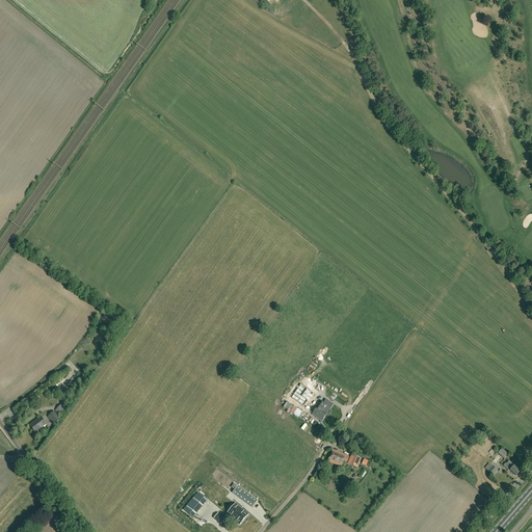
[(302,406),(312,392),(301,386),(291,400),(302,406)]
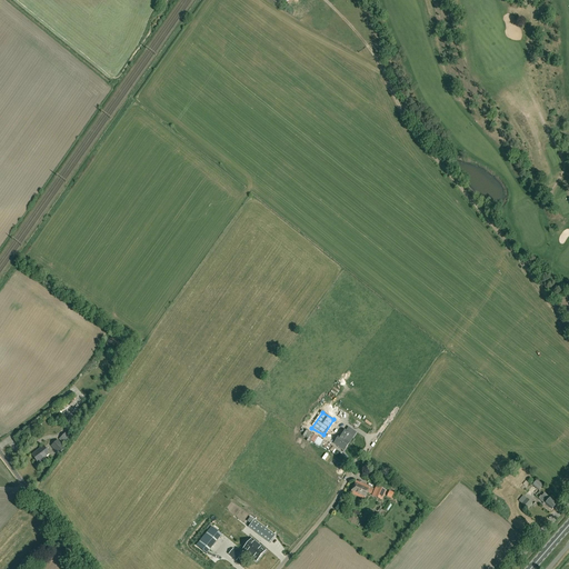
[(340,435),(339,435),(333,443),(345,451),(350,442),(353,436),(343,429),(340,435)]
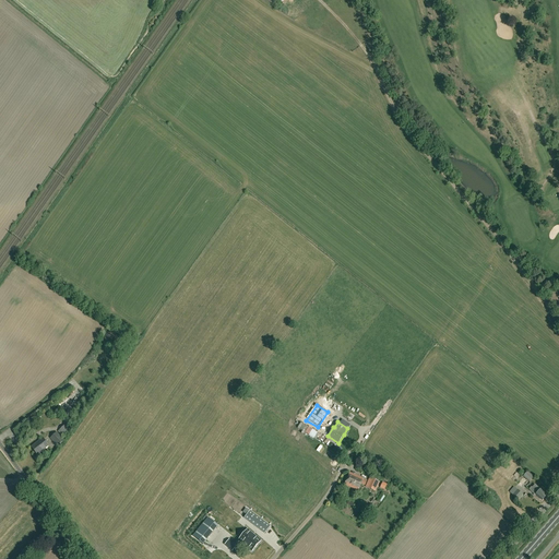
[(62,437),(72,428),(67,424),(58,431),(62,437)]
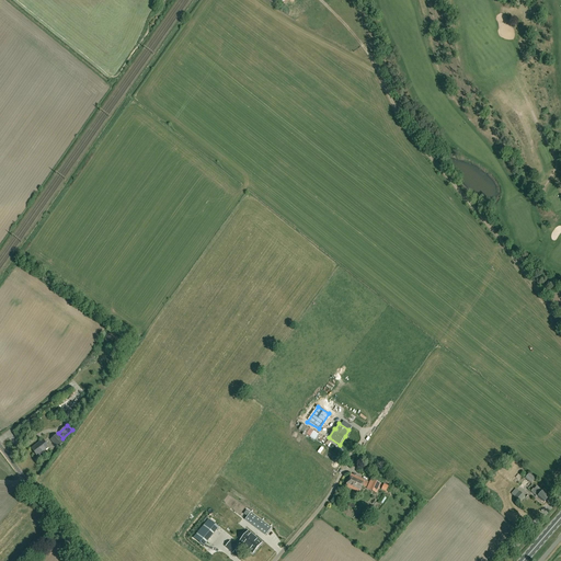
[(58,448),(65,442),(57,434),(50,441),(58,448)]
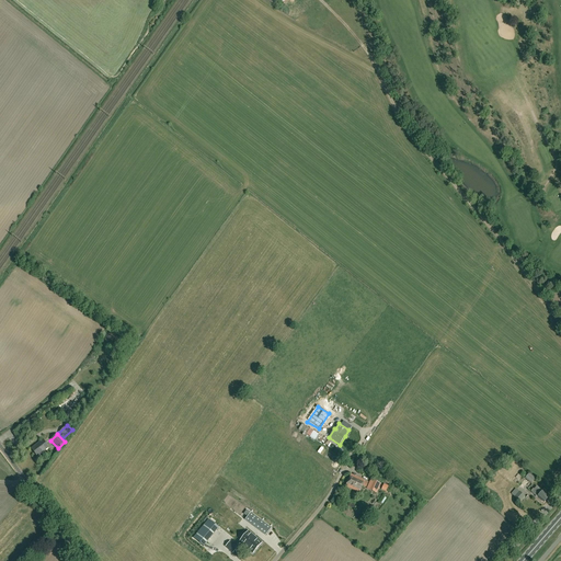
[(328,445),(330,442),(320,435),(318,439),(328,445)]
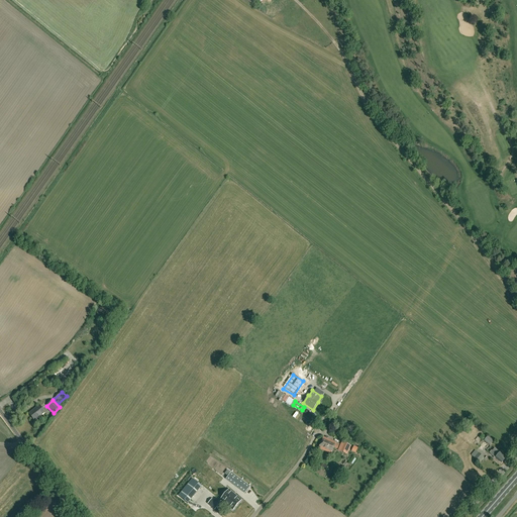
[(34,421),(45,413),(39,405),(29,413),(34,421)]
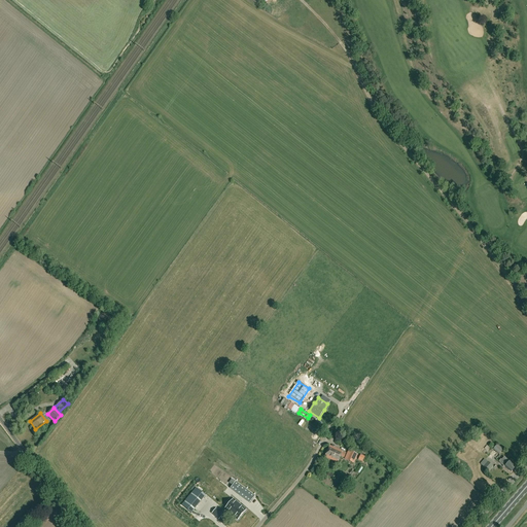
[(503,450),(497,445),(496,446),(495,445),(493,447),(494,448),(493,450),(499,455),(503,450)]
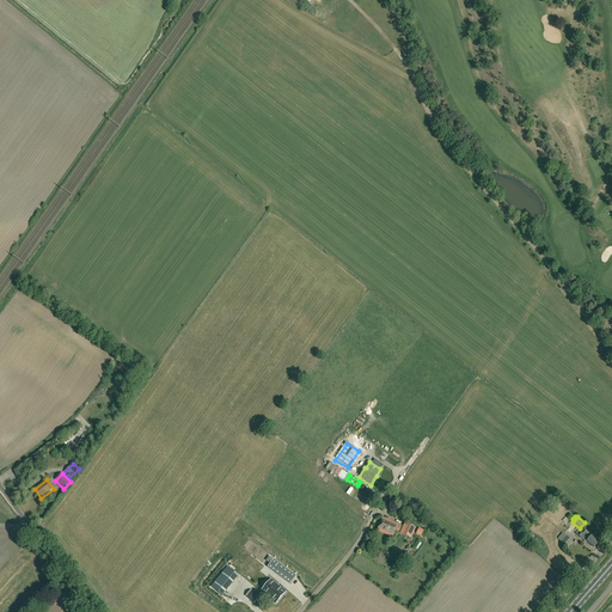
[(399,530),(402,526),(383,518),(377,531),(392,537),(396,528),(399,530)]
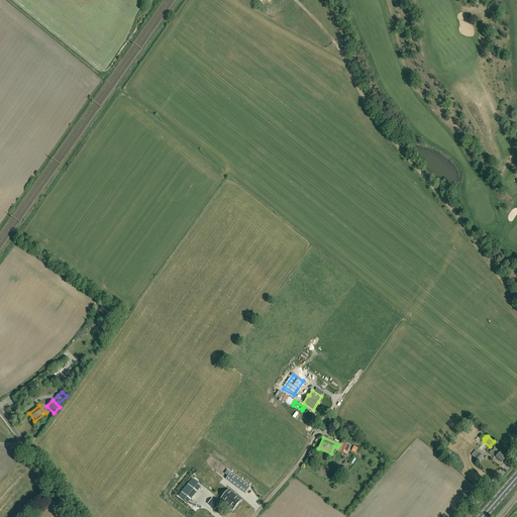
[(341,445),(339,448),(340,449),(339,450),(346,454),(350,445),(342,442),(341,445)]
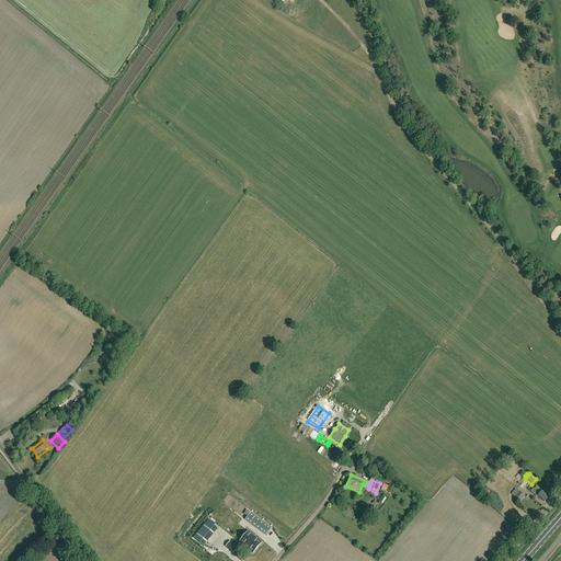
[(537,487),(534,490),(533,489),(530,491),(531,492),(537,497),(538,496),(545,502),(549,497),(537,487)]
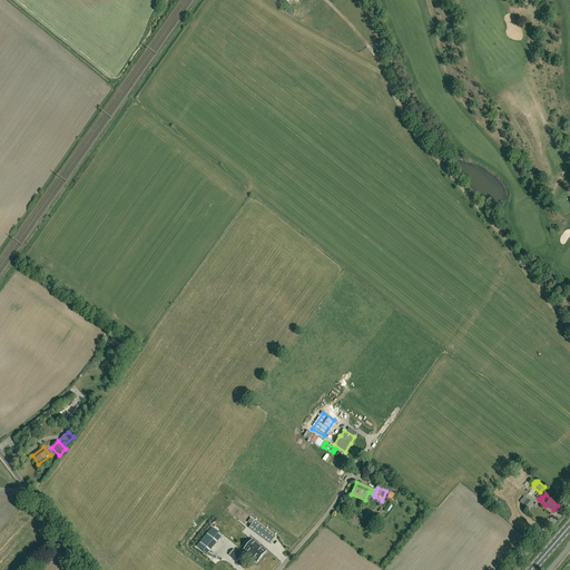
[(529,510),(533,504),(524,497),(519,502),(529,510)]
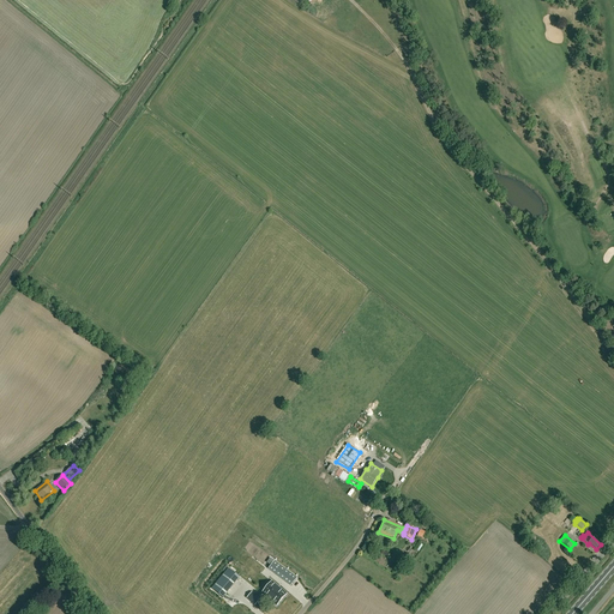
[(292,587),(298,578),(275,561),(268,570),(292,587)]
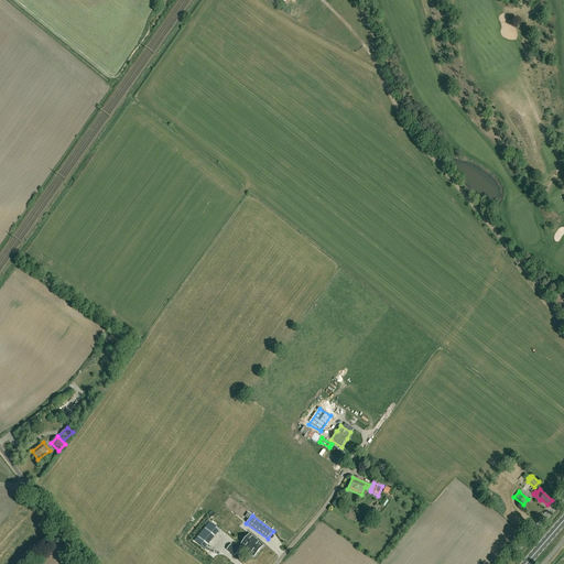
[(203,531),(195,541),(205,549),(213,539),(219,531),(210,523),(203,531)]
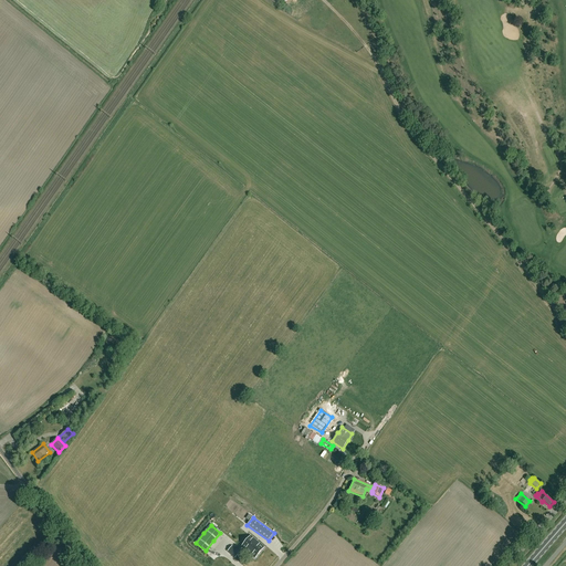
[(264,548),(250,536),(241,547),(255,558),(264,548)]
